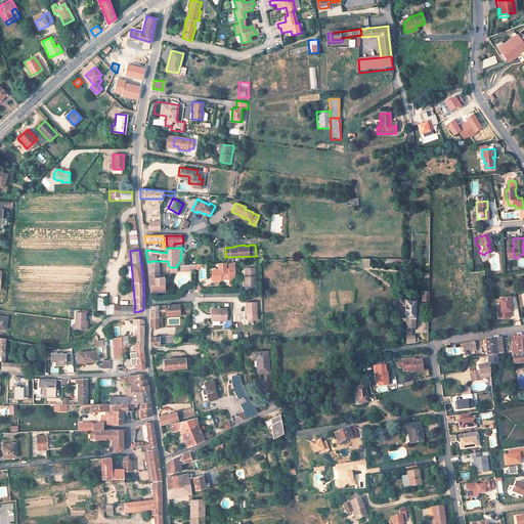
[(361,260),(361,269),(369,269),(369,260),(361,260)]
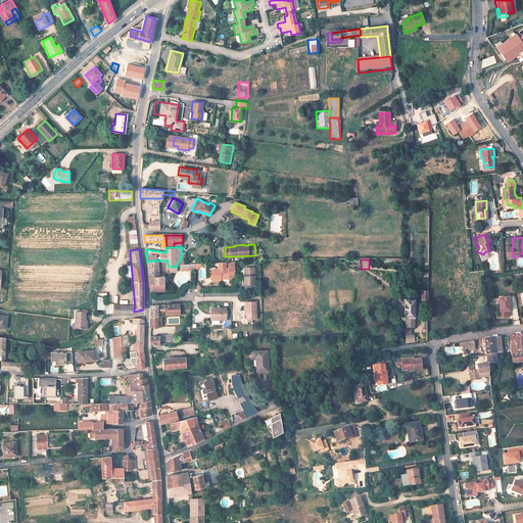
[(158,276),(158,260),(152,260),(147,262),(148,276),(158,276)]
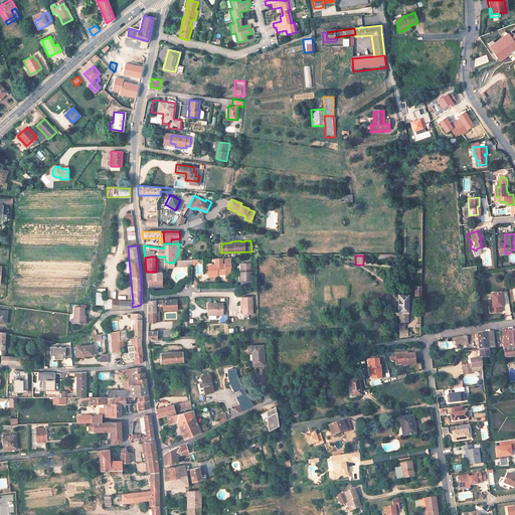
[(214,264),(209,264),(209,275),(218,275),(218,273),(226,272),(227,274),(232,274),(232,258),(226,258),(226,264),(222,264),(222,258),(214,259),(214,264)]
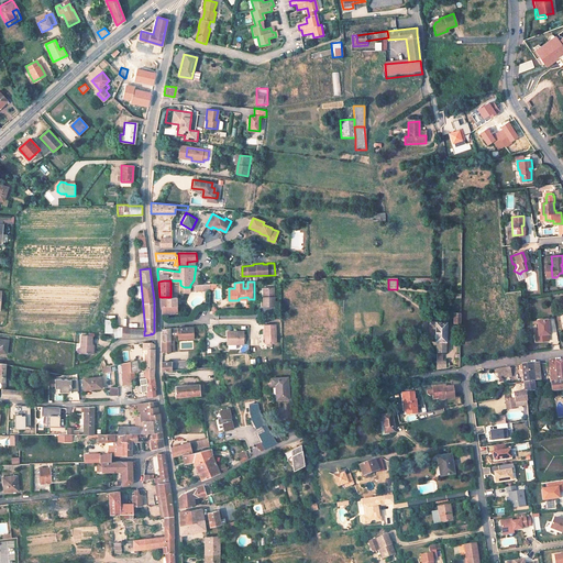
[(264,297),(265,307),(276,306),(275,287),(266,288),(266,297),(264,297)]
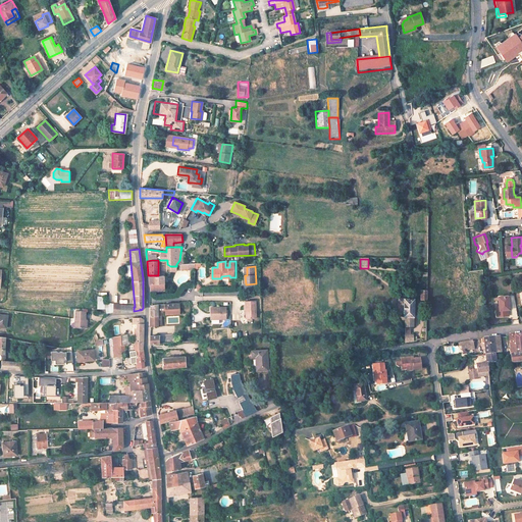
[(164,290),(163,274),(158,275),(148,275),(149,284),(150,290),(164,290)]
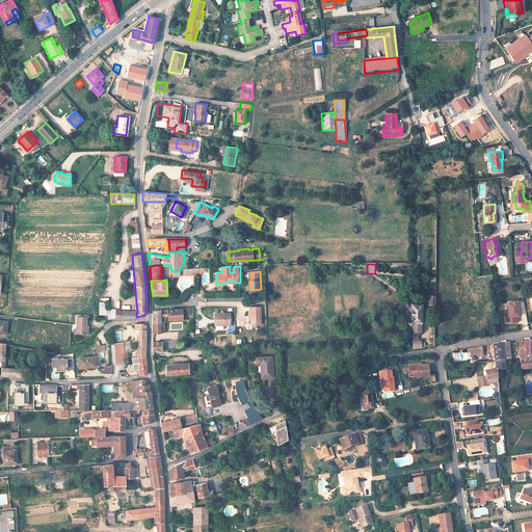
[(233,284),(233,291),(217,292),(217,297),(222,297),(239,296),(238,284),(233,284)]
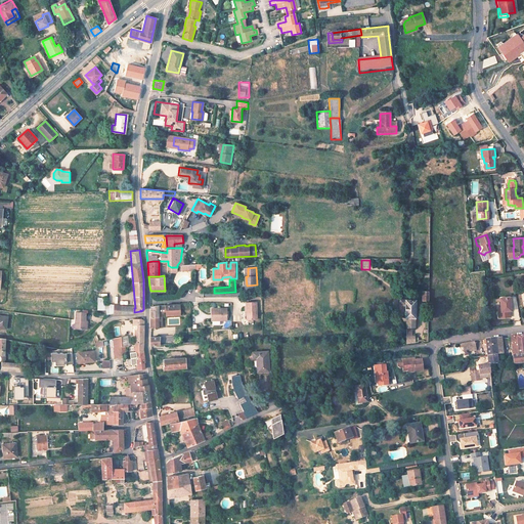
[(499,299),(501,308),(501,312),(498,312),(499,319),(511,317),(510,311),(512,311),(511,298),(499,299)]
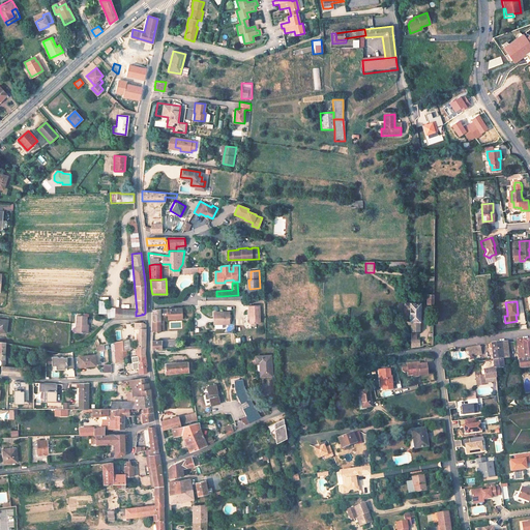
[(416,330),(419,331),(420,303),(410,302),(410,314),(410,321),(411,321),(411,330),(416,330)]
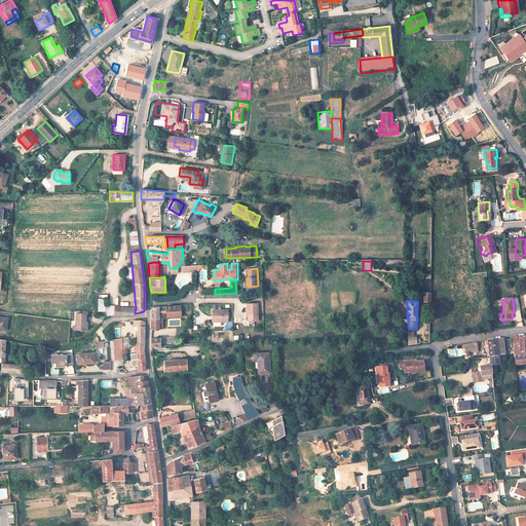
[(257,304),(247,304),(247,313),(249,313),(249,322),(257,322),(257,304)]
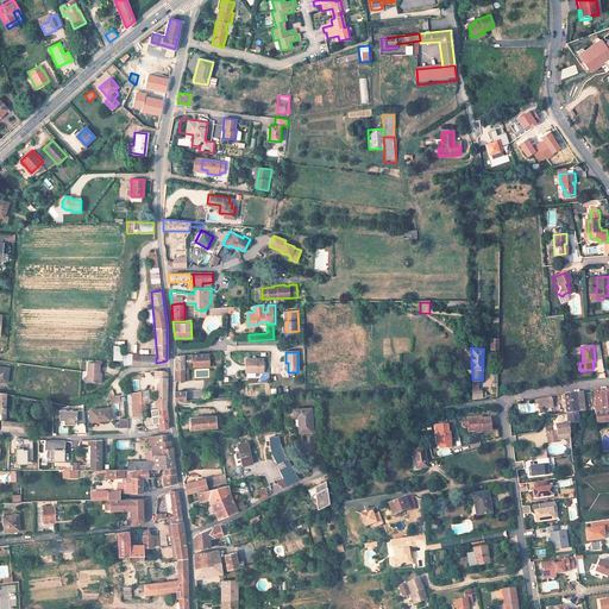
[(208,353),(193,355),(193,364),(193,365),(209,365),(208,353)]
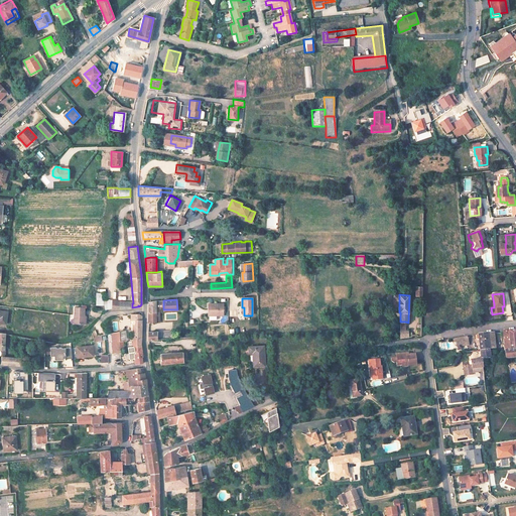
[(132,303),(112,300),(113,309),(132,307),(132,303)]
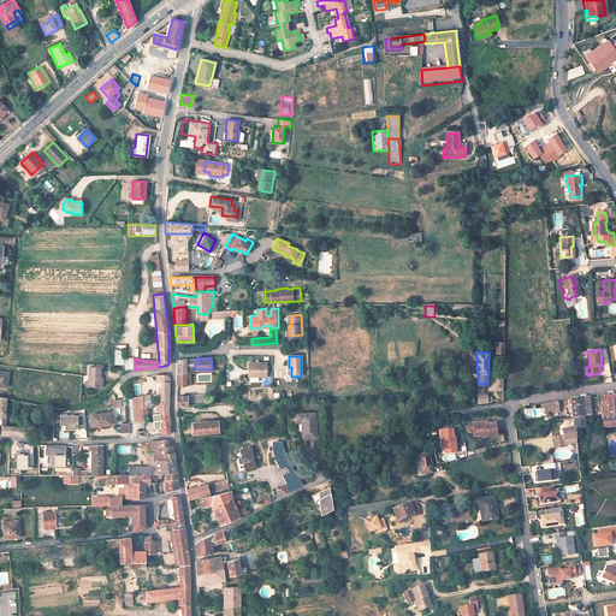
[(187,359),(177,361),(178,372),(177,372),(177,384),(185,385),(185,371),(190,371),(194,371),(194,368),(195,368),(195,359),(194,359),(187,359)]
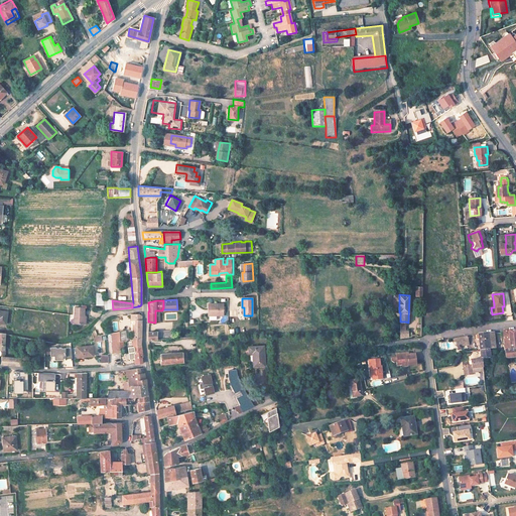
[(223,303),(208,303),(208,314),(223,314),(223,303)]
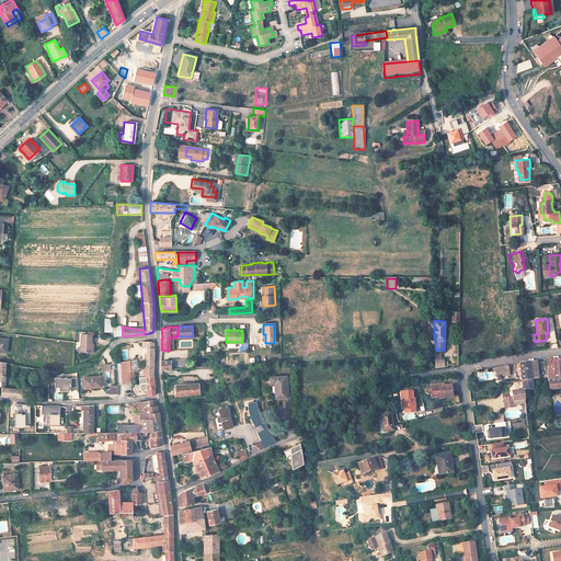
[(91,334),(81,334),(80,352),(93,353),(93,344),(91,344),(91,334)]
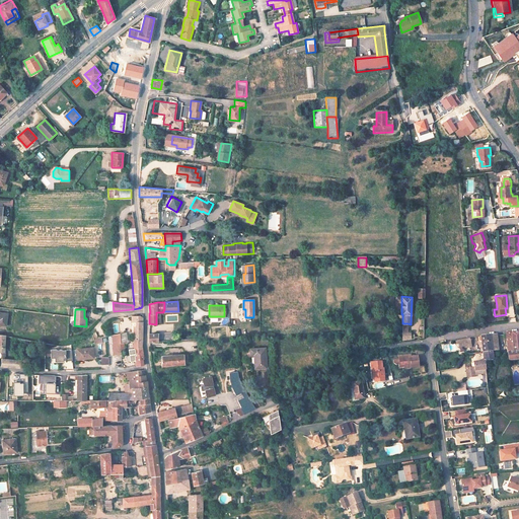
[(136,327),(134,327),(134,341),(142,341),(143,322),(137,322),(136,327)]
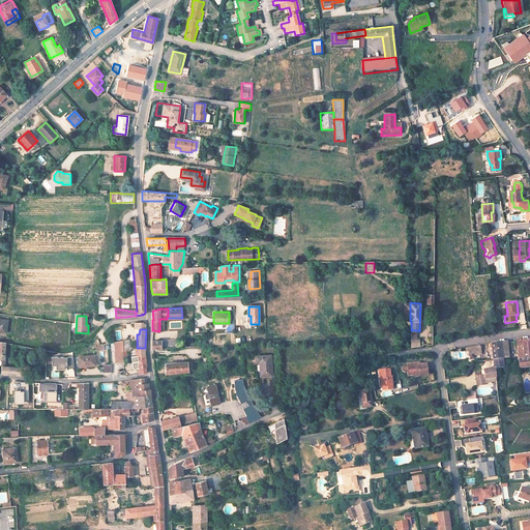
[(175,347),(175,339),(162,341),(163,348),(175,347)]
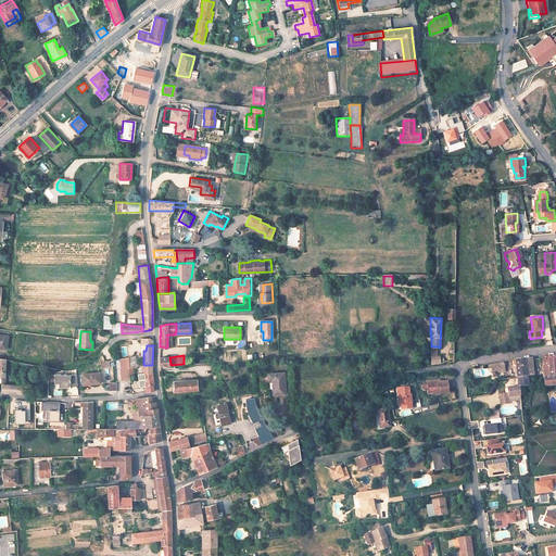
[(543,356),(545,384),(555,383),(555,376),(551,377),(548,355),(543,356)]
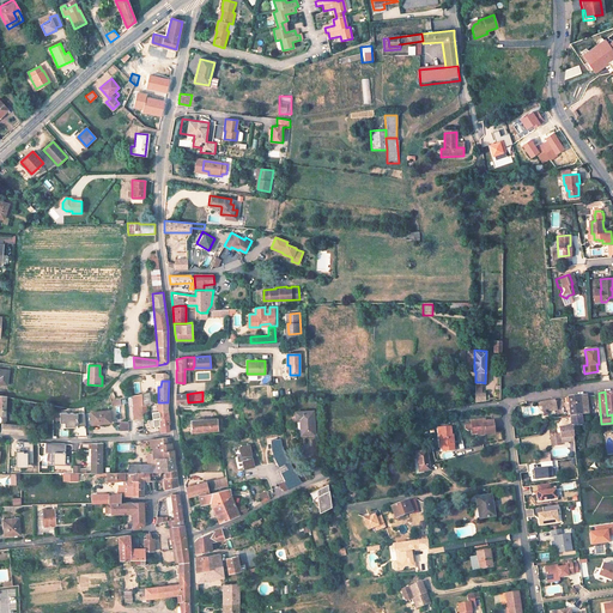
[(485,401),(485,393),(481,393),(475,393),(475,402),(479,401),(485,401)]
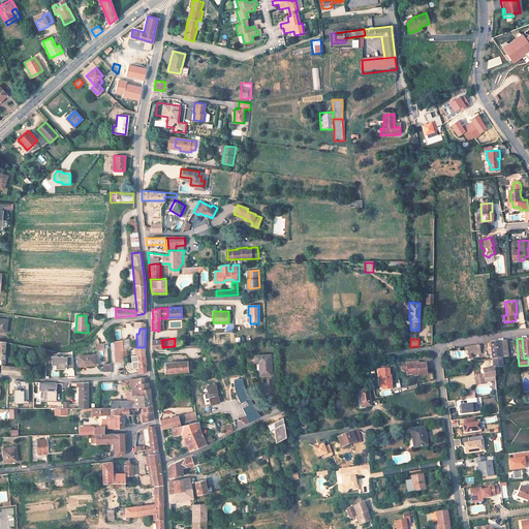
[(121,341),(122,351),(130,349),(129,340),(121,341)]
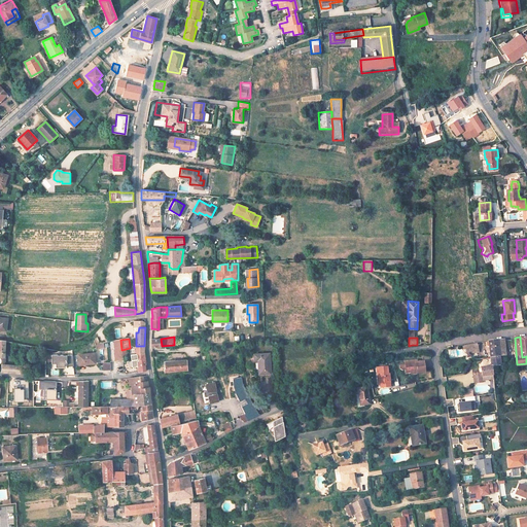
[(162,346),(161,339),(151,339),(151,345),(151,347),(162,346)]
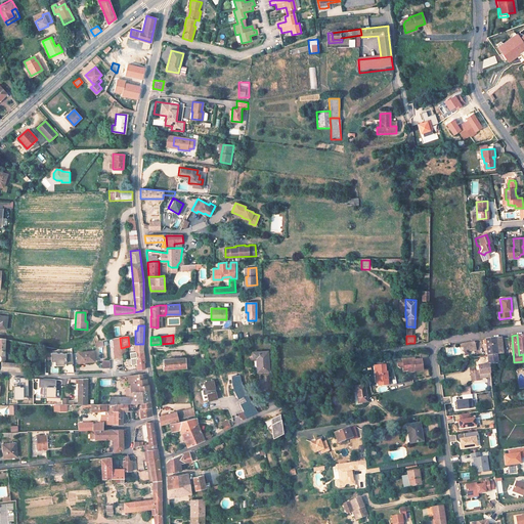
[(19,372),(20,363),(5,362),(5,355),(4,355),(5,339),(0,338),(0,355),(1,355),(1,365),(1,367),(7,369),(19,372)]
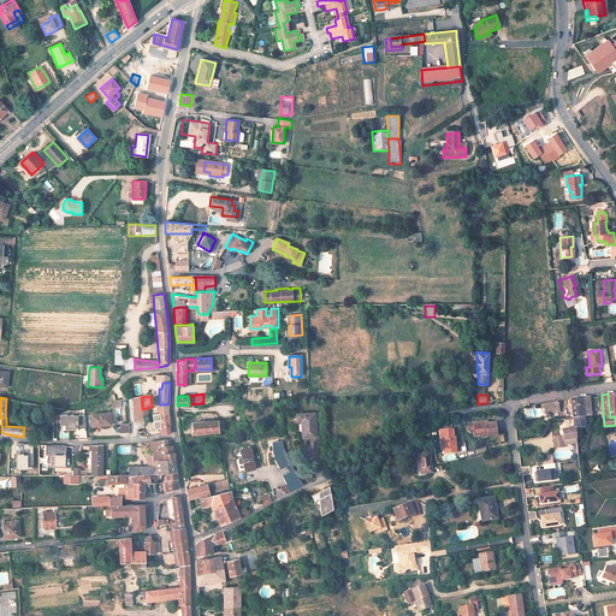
[(143,421),(142,409),(141,397),(132,397),(134,409),(135,422),(143,421)]
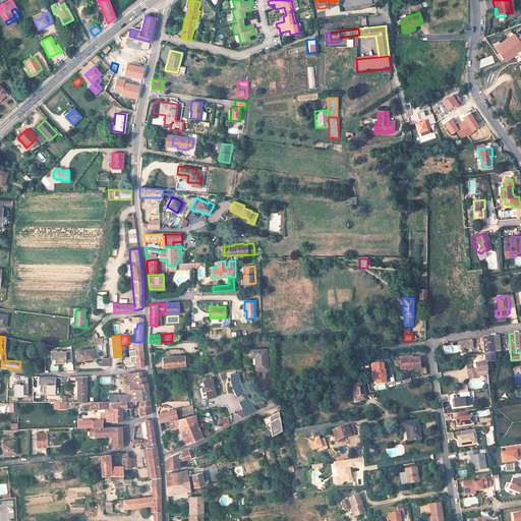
[(493,336),(483,337),(485,352),(495,351),(494,344),(493,336)]
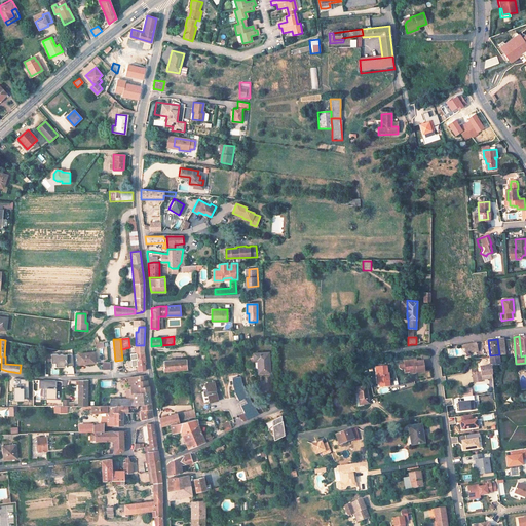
[(466,352),(478,350),(477,342),(462,344),(462,347),(465,347),(466,352)]
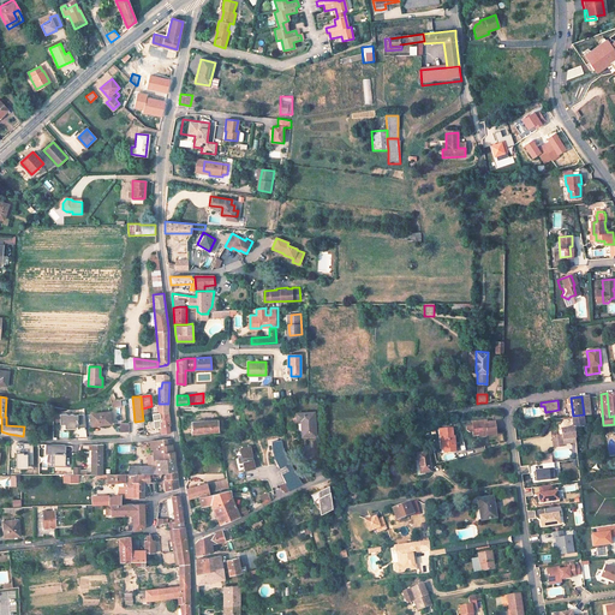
[(153,413),(153,421),(161,419),(169,417),(168,413),(168,404),(159,404),(159,407),(160,413),(153,413)]
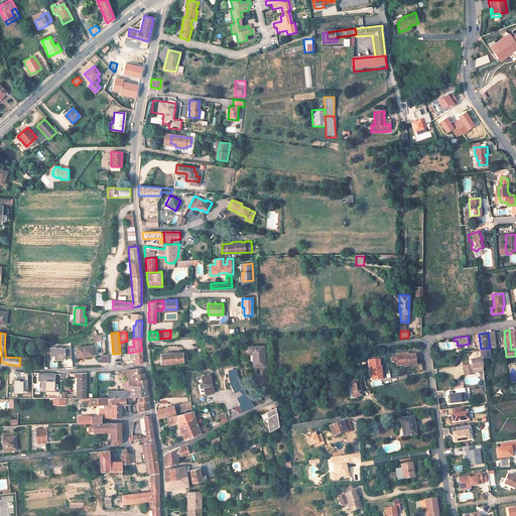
[(264,345),(249,346),(250,352),(253,352),(254,365),(265,365),(264,345)]
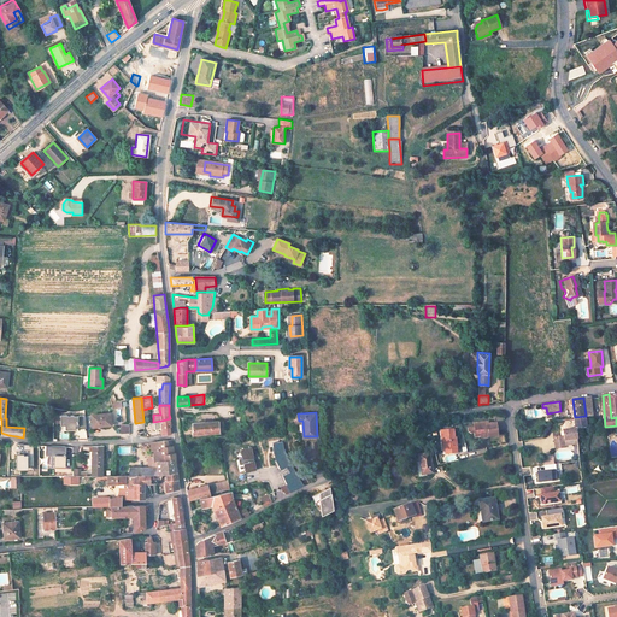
[(104,425),(112,425),(111,413),(92,416),(93,427),(104,425)]
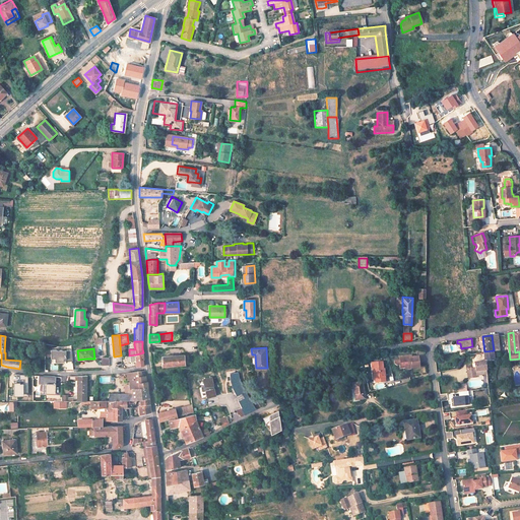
[(55,349),(51,350),(51,359),(54,359),(54,363),(62,362),(62,359),(65,359),(65,362),(72,361),(71,350),(61,350),(55,350),(55,349)]
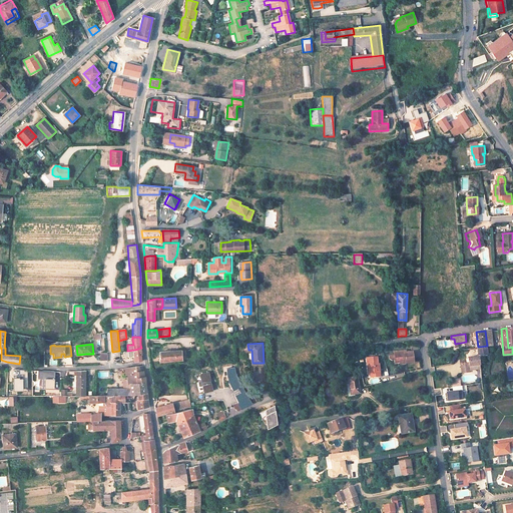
[(478,347),(479,355),(488,353),(487,346),(478,347)]
